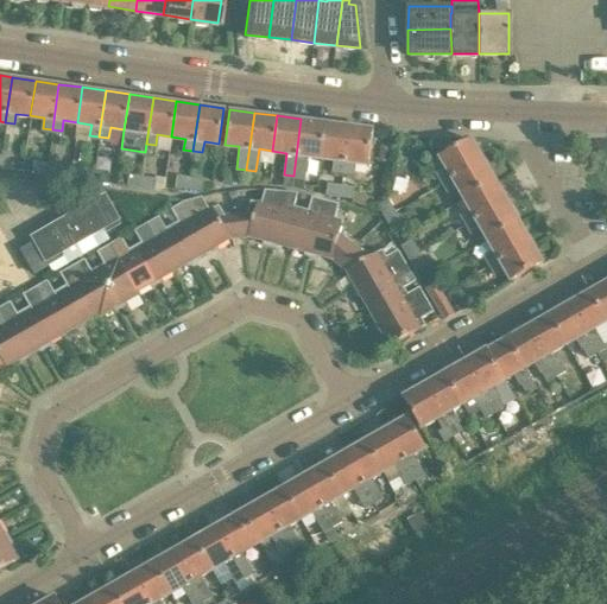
[(301,119),(293,176),(303,177),(307,156),(320,157),(324,122),(301,119)]
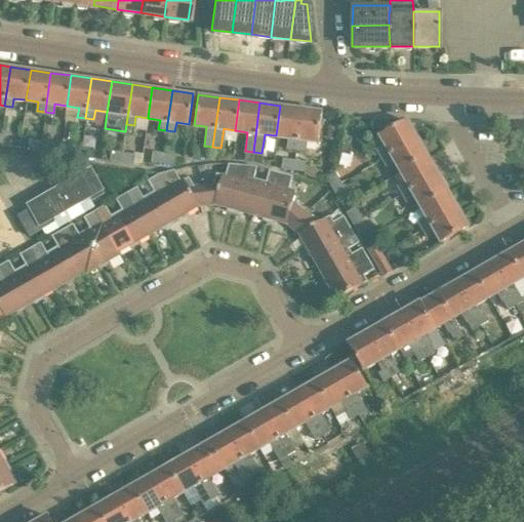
[(300,108),(280,106),(276,135),(288,137),(287,147),(295,148),(300,108)]
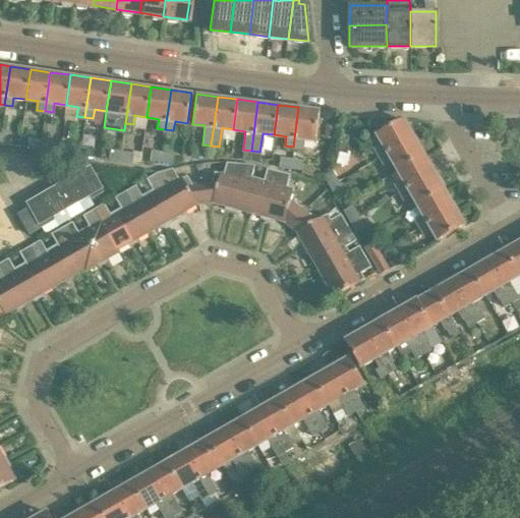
[(298,107),(293,147),(301,148),(302,138),(315,139),(319,110),(298,107)]
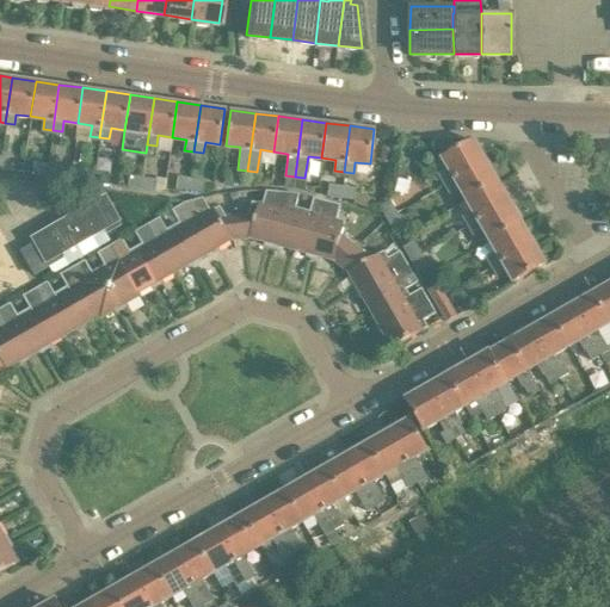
[(473,137),(462,143),(441,155),(442,156),(432,161),(444,181),(485,159),(473,137)]
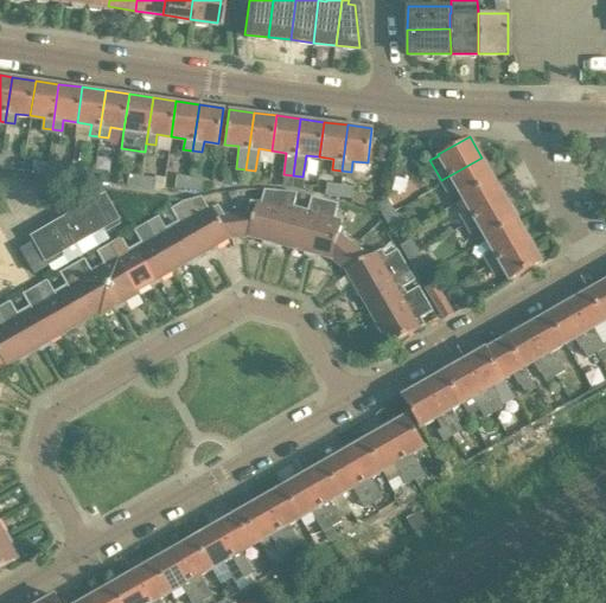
[(12,155),(0,154),(0,162),(11,165),(12,155)]
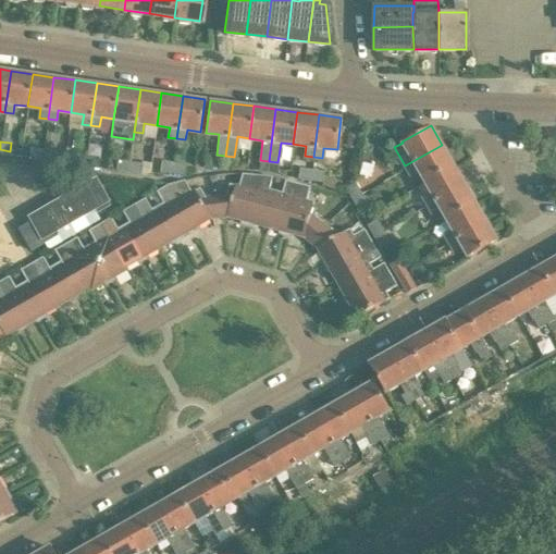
[(442,145),(405,165),(409,173),(418,169),(424,180),(453,163),(442,145)]
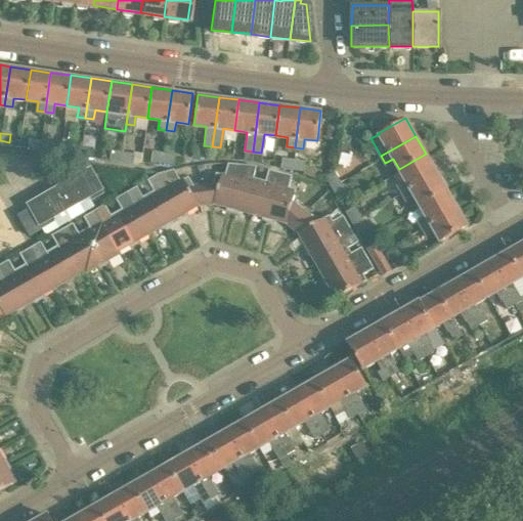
[(29,146),(39,147),(40,139),(30,137),(29,146)]
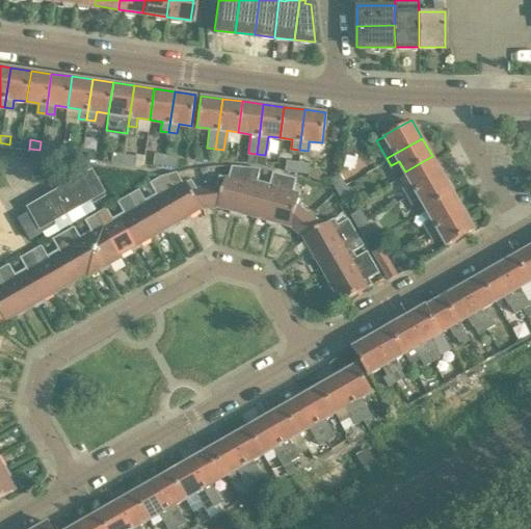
[(52,142),(41,141),(40,150),(50,152),(52,142)]
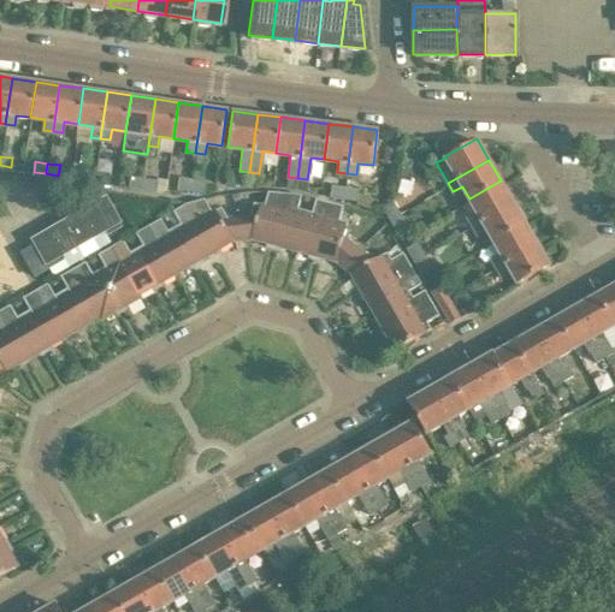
[(82,178),(94,180),(95,170),(83,168),(82,178)]
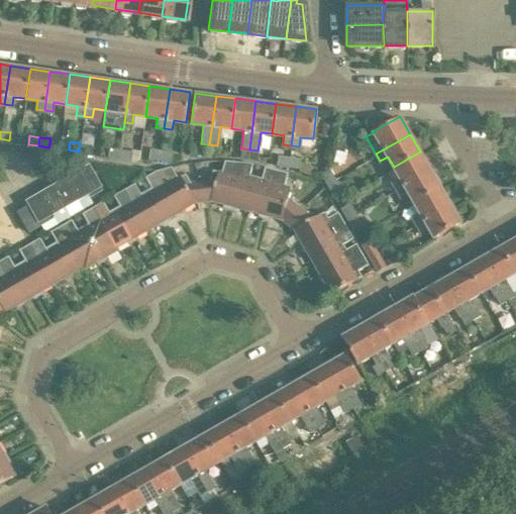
[(91,144),(80,142),(79,151),(90,153),(91,144)]
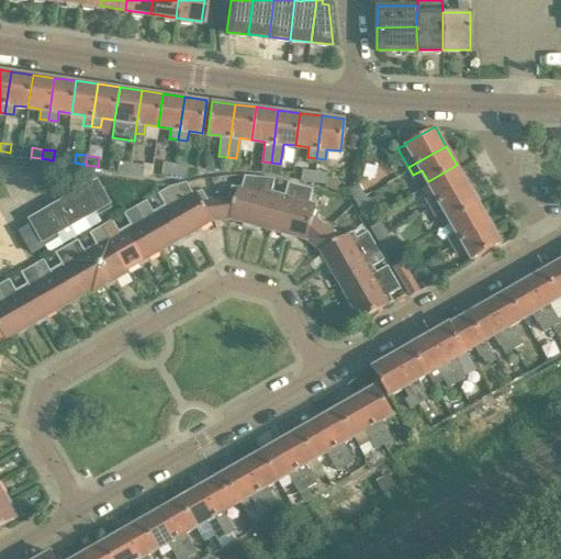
[(118,169),(130,171),(131,161),(120,160),(118,169)]
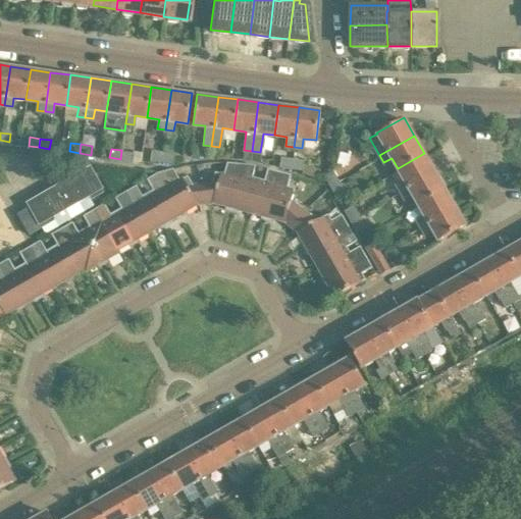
[(151,158),(161,160),(162,151),(152,149),(151,158)]
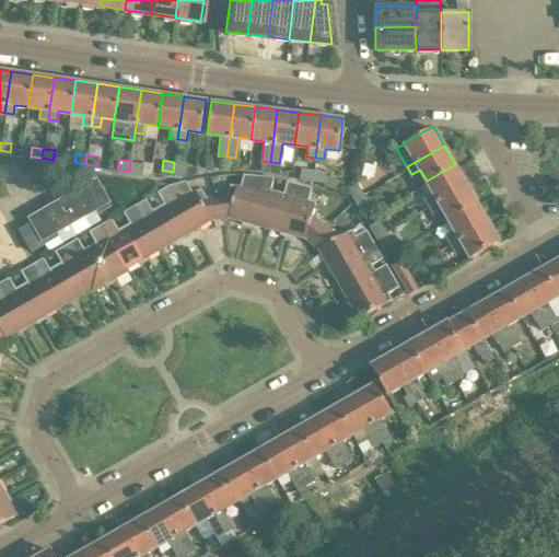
[(142,163),(130,161),(129,171),(140,172),(142,163)]
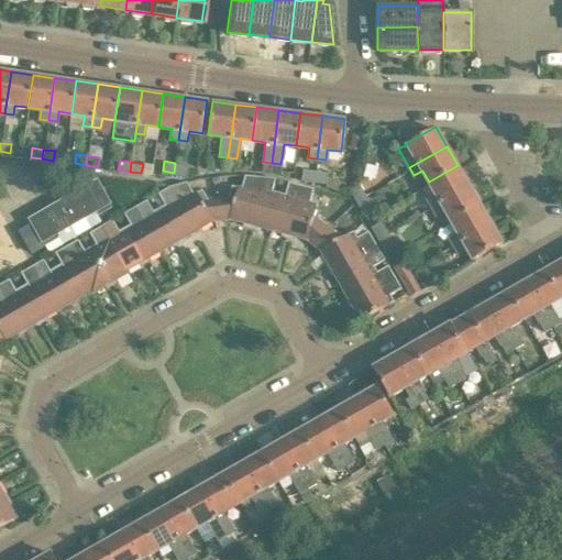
[(187,164),(175,163),(174,173),(185,174),(187,164)]
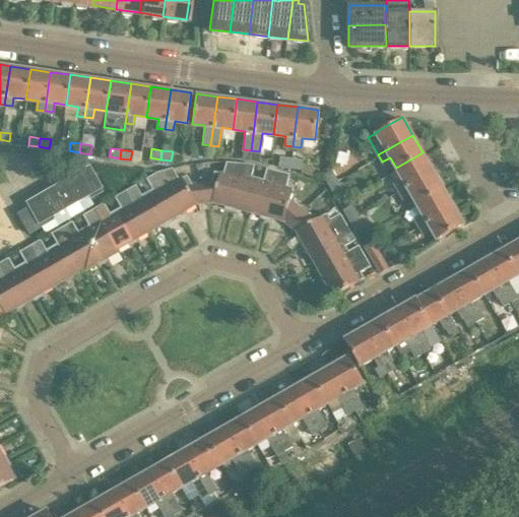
[(423,152),(396,168),(401,178),(393,183),(398,190),(433,170),(423,152)]
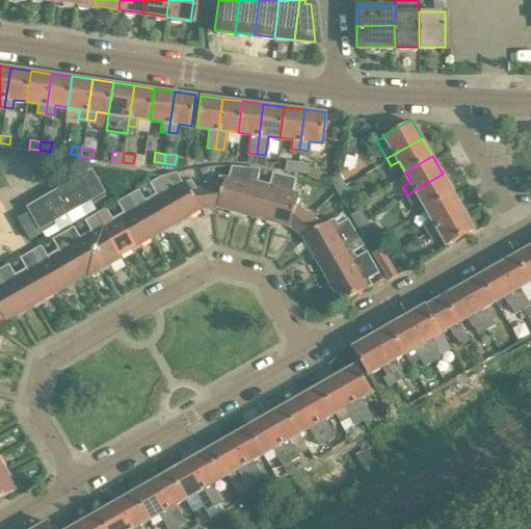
[(296,170),(297,161),(287,159),(286,168),(296,170)]
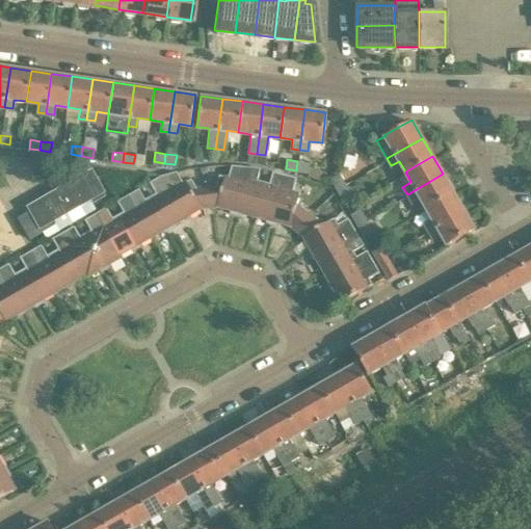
[(309,162),(297,161),(296,170),(308,172),(309,162)]
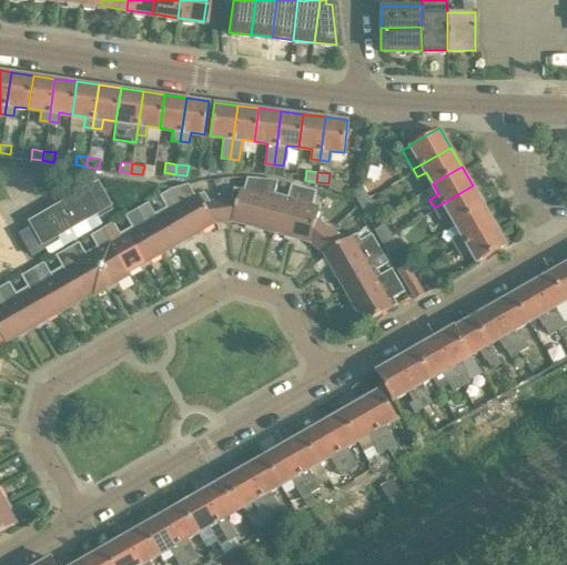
[(233,188),(231,197),(236,195),(230,218),(251,223),(263,177),(246,175),(243,189),(233,185),(233,188)]
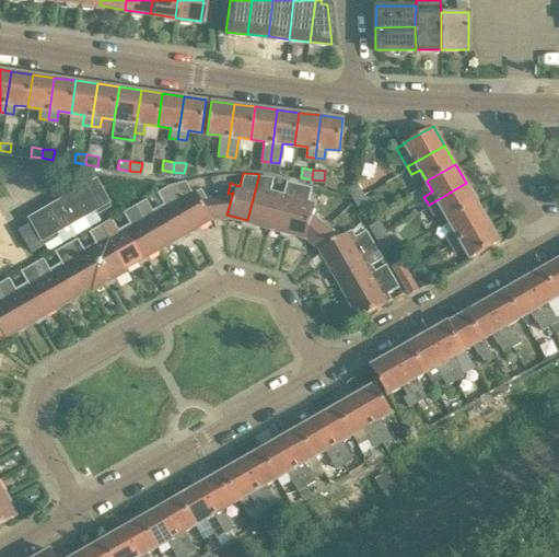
[(259,174),(247,220),(266,225),(278,183),(271,181),(274,176),(270,175),(259,174)]
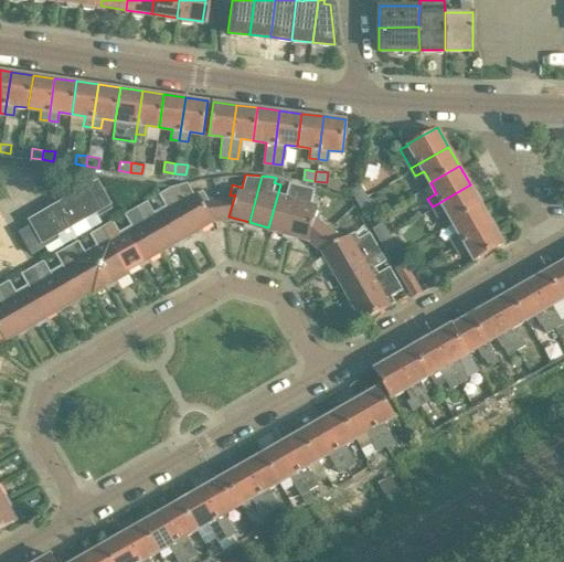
[(171,184),(170,184),(195,229),(213,219),(201,199),(208,198),(202,189),(193,193),(187,182),(185,180),(171,184)]
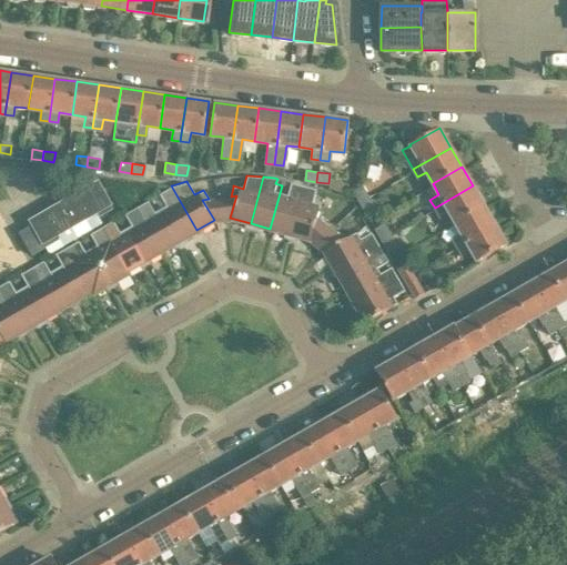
[(282,185),(270,229),(290,234),(299,203),(303,185),(291,182),(289,187),(282,185)]
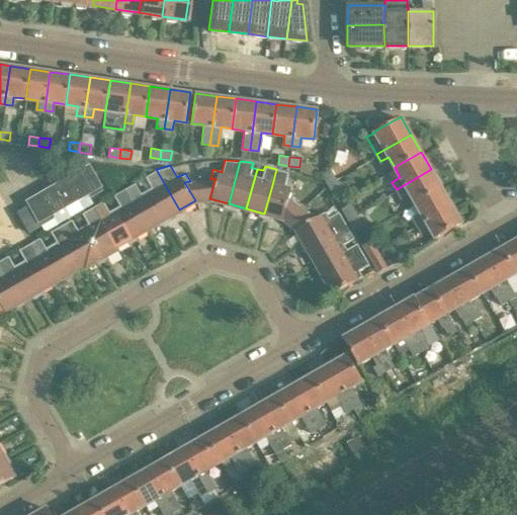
[(51,213),(55,211),(83,194),(89,191),(90,194),(101,188),(90,169),(29,204),(16,211),(27,231),(40,224),(53,217),(51,213)]
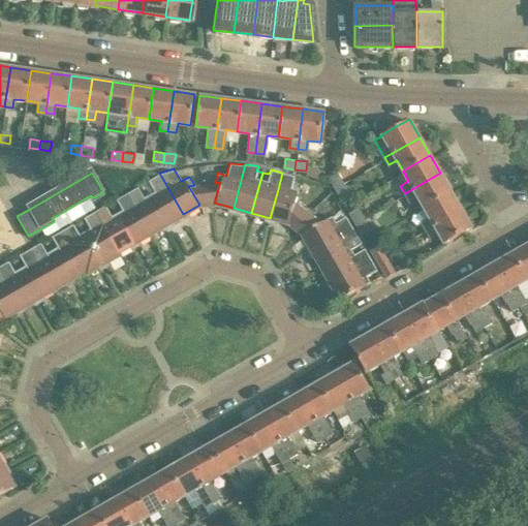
[(159,173),(148,180),(154,190),(149,192),(166,223),(183,214),(159,173)]
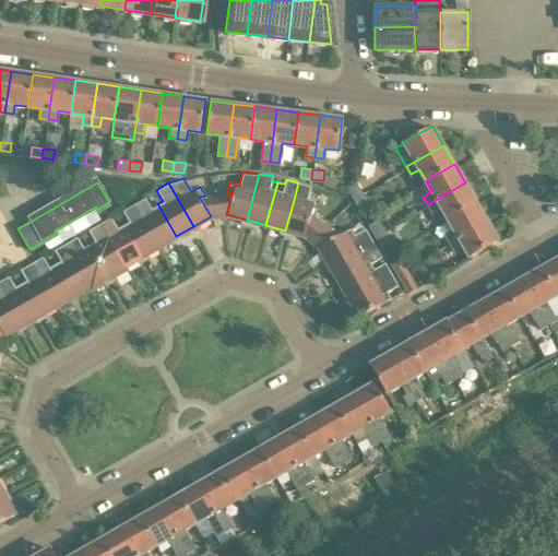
[(294,200),(285,231),(306,236),(311,214),(313,205),(315,200),(307,199),(311,186),(298,182),(294,200)]
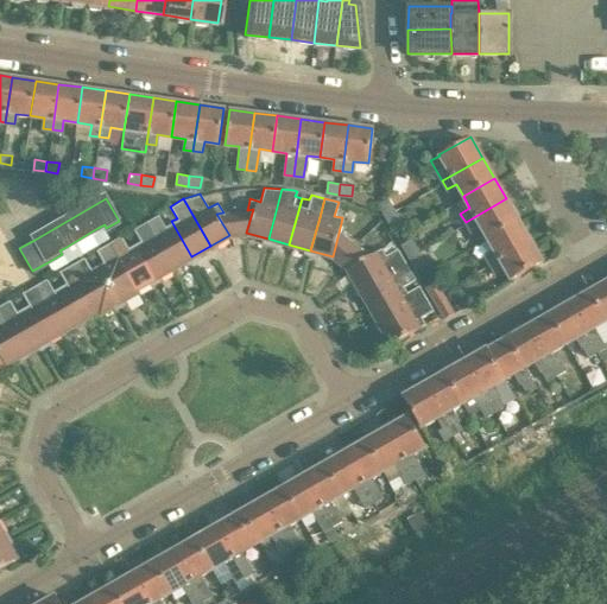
[(378,203),(384,214),(393,209),(387,198),(378,203)]
